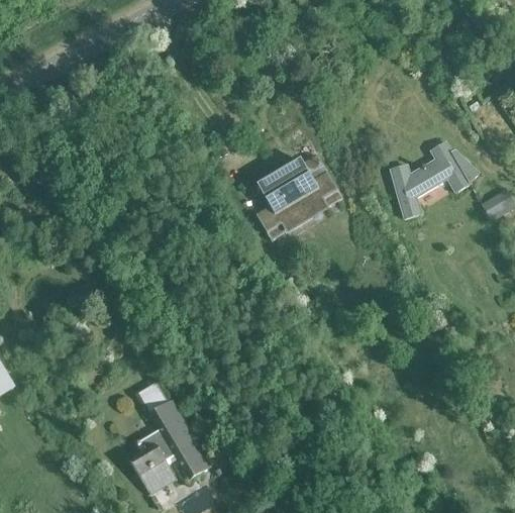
[(454,192),(470,183),(444,141),(429,150),(434,159),(409,174),(407,165),(390,169),(403,218),(420,213),(415,197),(436,184),(433,181),(444,174),(454,192)]
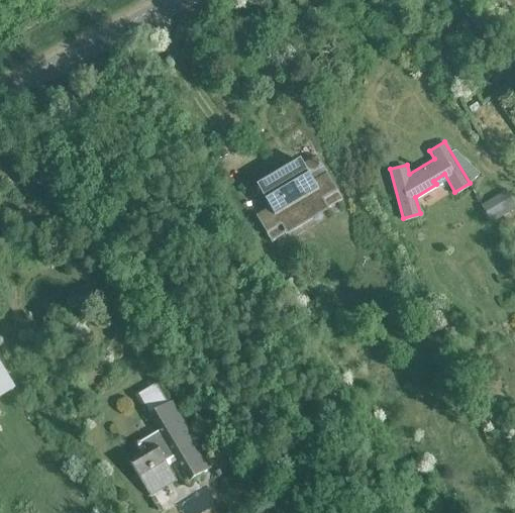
[(268,205),(253,214),(269,240),(285,231),(280,223),(320,200),(324,208),(340,198),(314,155),(300,163),(297,165),(299,168),(281,178),(279,175),(258,188),(268,205)]
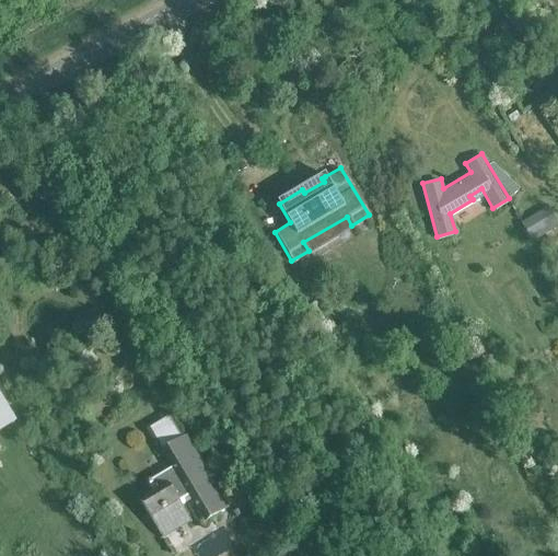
[(520,221),(530,236),(556,221),(546,205),(520,221)]
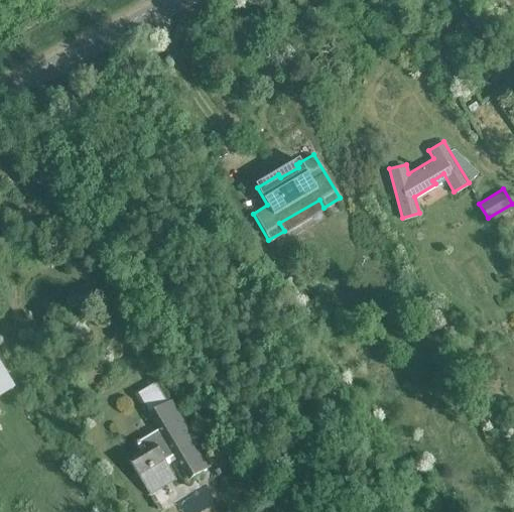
[(0,391),(11,385),(0,366),(0,391)]
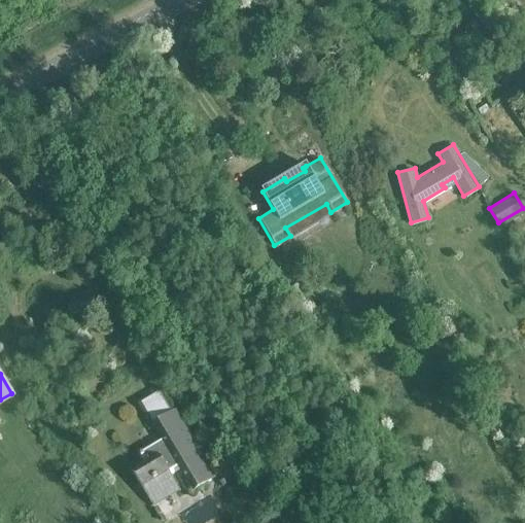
[(193,487),(210,476),(171,410),(152,421),(162,437),(138,451),(144,461),(132,468),(152,502),(178,487),(167,467),(177,461),(193,487)]
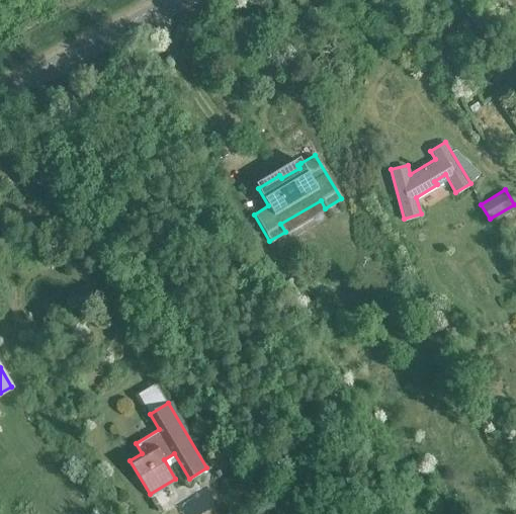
All buildings are outlined.
